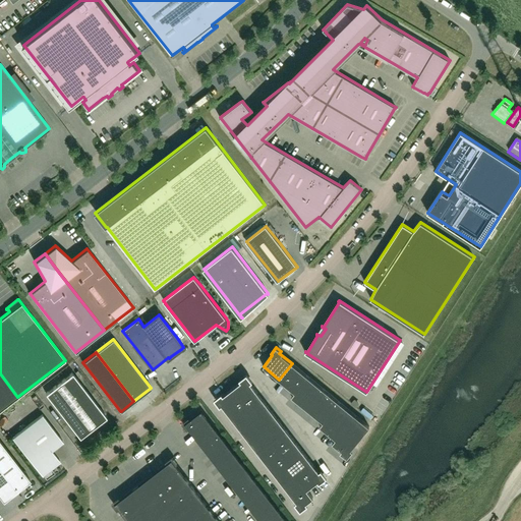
[(287,386),(300,369),(292,363),(279,380),(287,386)]
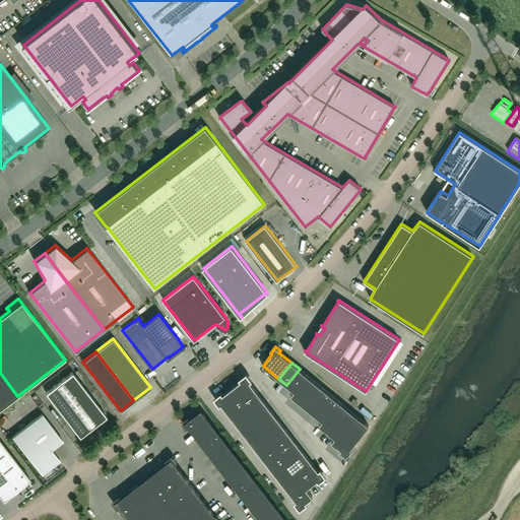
[(294,391),(307,376),(300,369),(286,385),(294,391)]
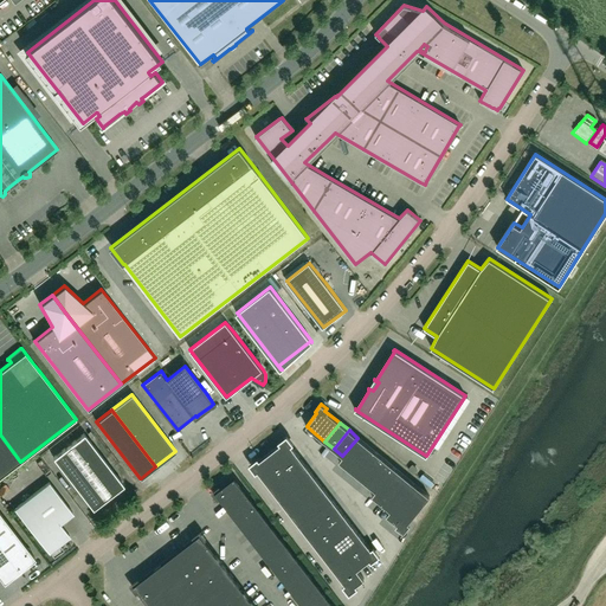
[(122,483),(84,433),(53,457),(91,507),(92,505),(91,504),(120,482),(121,484),(122,483)]
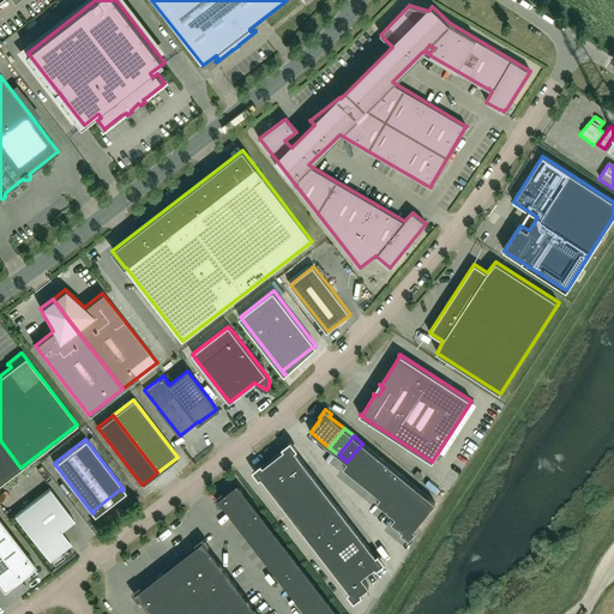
[(0,483),(20,468),(0,440),(0,483)]
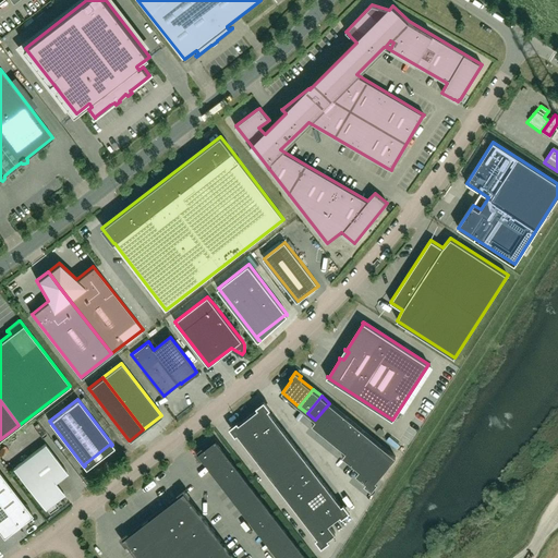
[(277,422),(268,410),(270,409),(264,400),(256,407),(257,409),(249,416),(262,434),(277,422)]
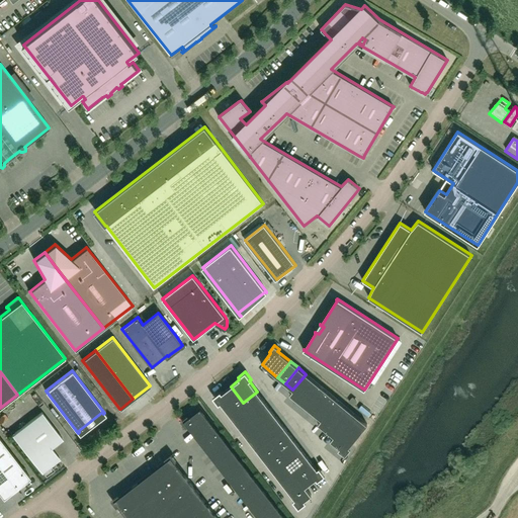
[(297,401),(314,380),(306,374),(292,390),(289,394),(297,401)]
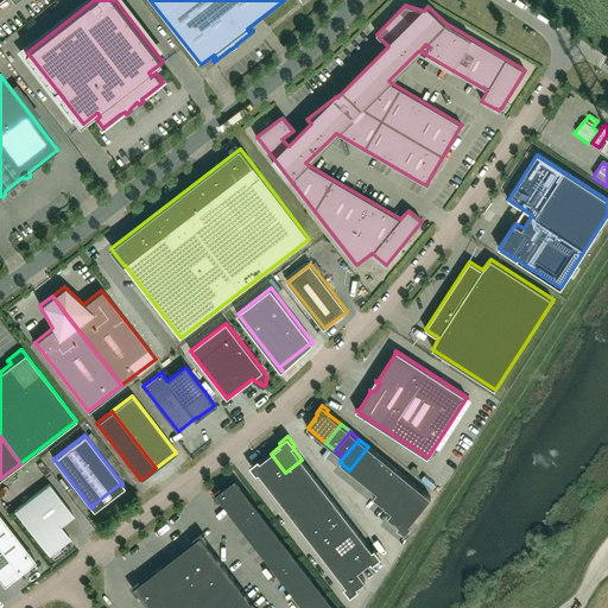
[(359,477),(378,455),(368,447),(349,470),(359,477)]
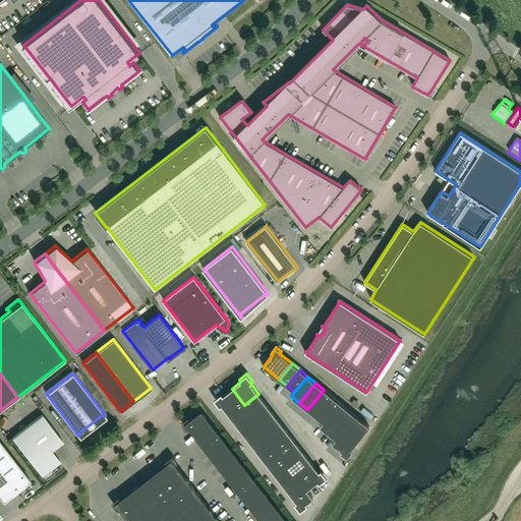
[(244,405),(232,389),(223,395),(222,393),(214,399),(220,406),(222,405),(230,416),(242,406),(244,405)]
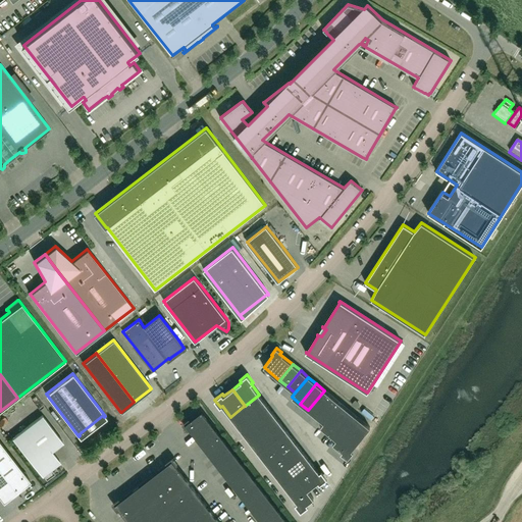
[(316,416),(331,397),(324,390),(308,410),(316,416)]
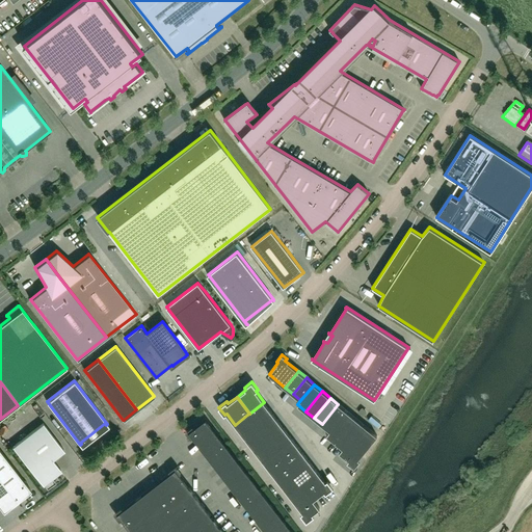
[(256,426),(272,413),(264,402),(249,414),(247,415),(256,426)]
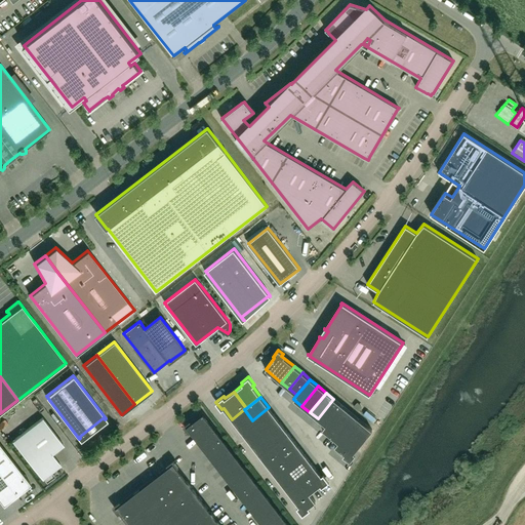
[(325,426),(341,405),(333,399),(318,418),(325,426)]
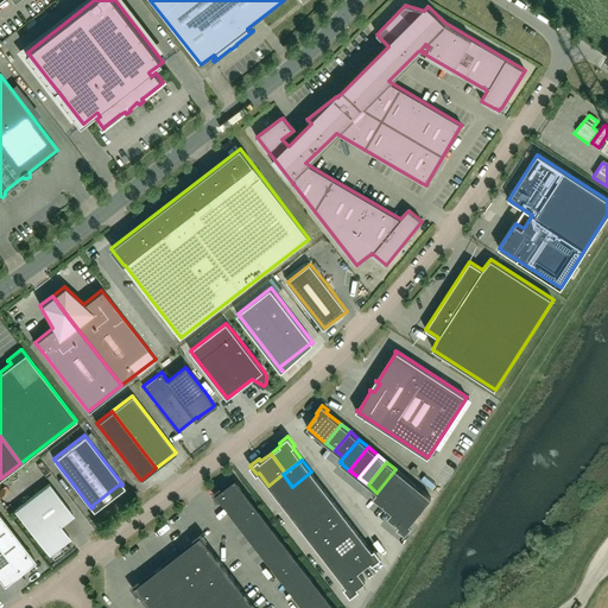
[(382,505),(405,477),(396,469),(377,493),(373,496),(382,505)]
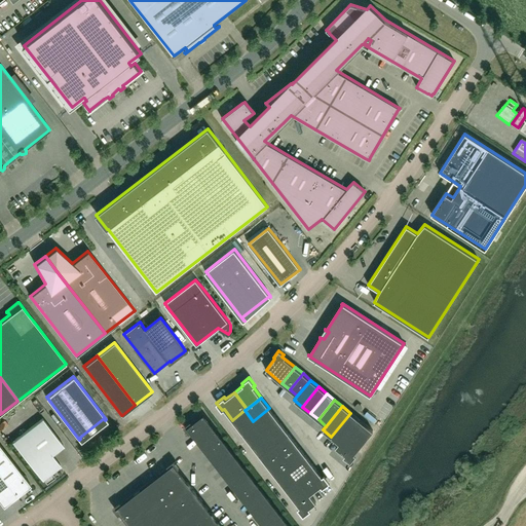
[(259,429),(275,416),(269,408),(253,421),(259,429)]
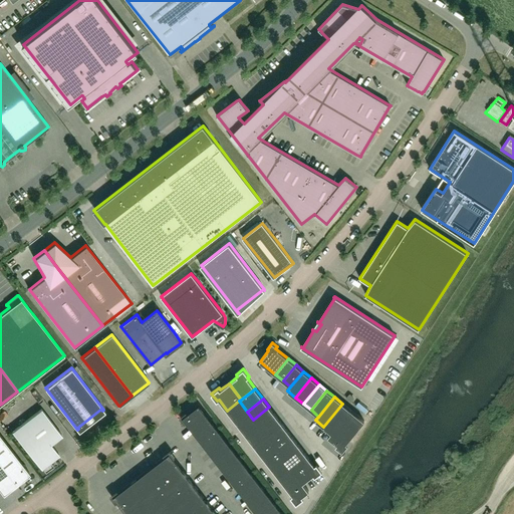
[(235,421),(247,412),(239,401),(227,411),(235,421)]
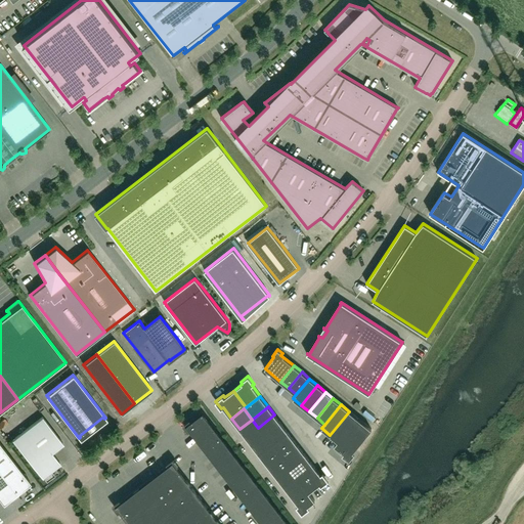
[(337,441),(357,418),(349,411),(330,435),(337,441)]
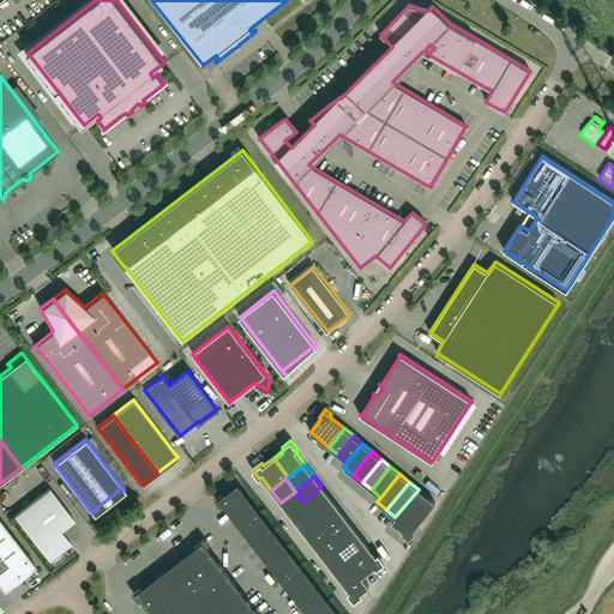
[(253,501),(246,492),(245,493),(238,483),(223,494),(222,492),(215,498),(221,506),(222,505),(233,518),(253,503),(252,503),(253,501)]
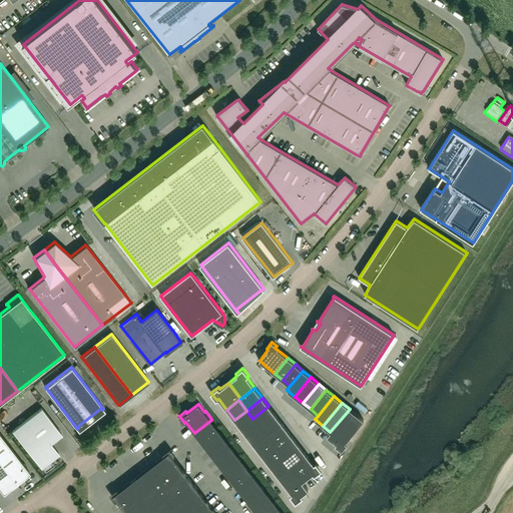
[(259,427),(275,414),(269,406),(252,419),(259,427)]
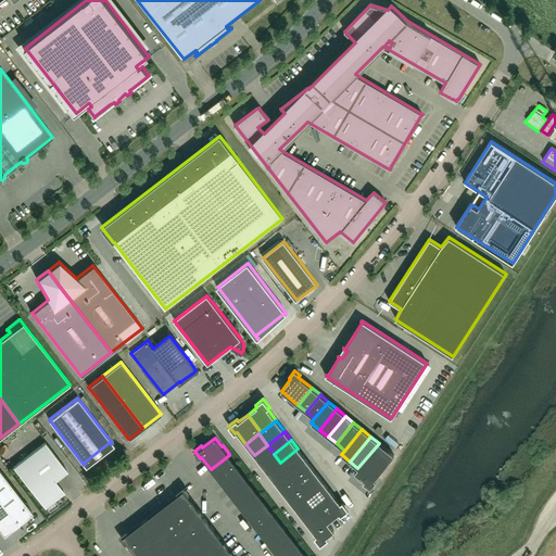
[(54,480),(67,471),(45,442),(13,467),(45,508),(64,493),(54,480)]
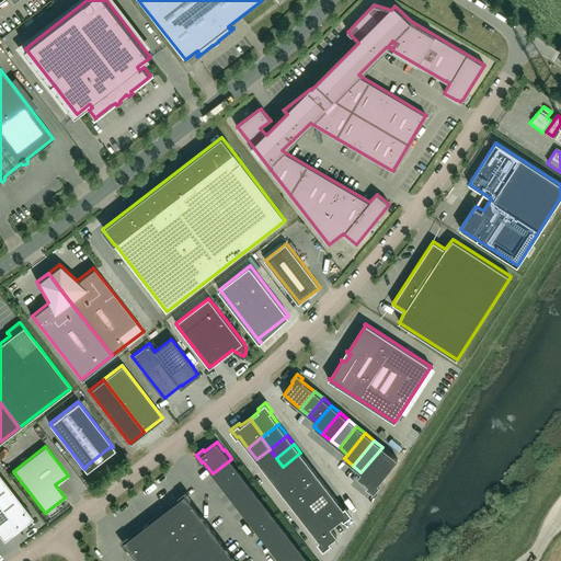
[(368,485),(366,487),(374,493),(379,485),(377,484),(398,460),(382,447),(361,472),(357,477),(368,485)]
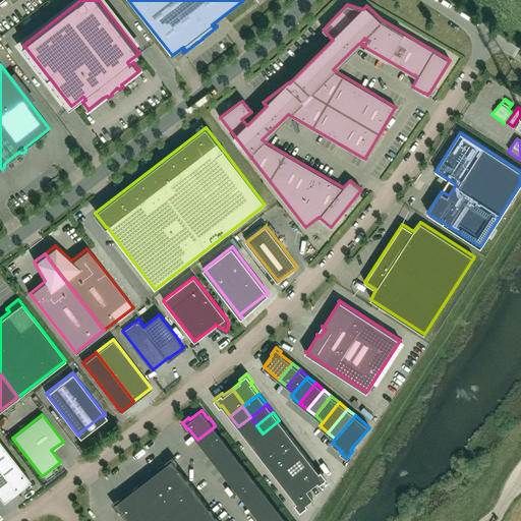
[(244,435),(256,425),(250,417),(238,426),(244,435)]
